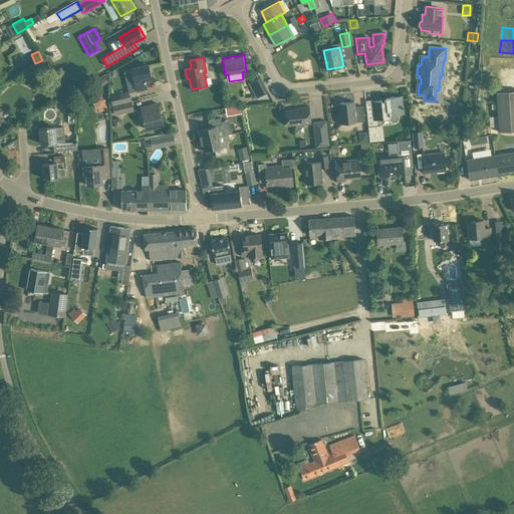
[(146,80),(152,78),(149,64),(123,70),(126,79),(135,77),(138,90),(147,88),(146,82),(147,82),(146,80)]
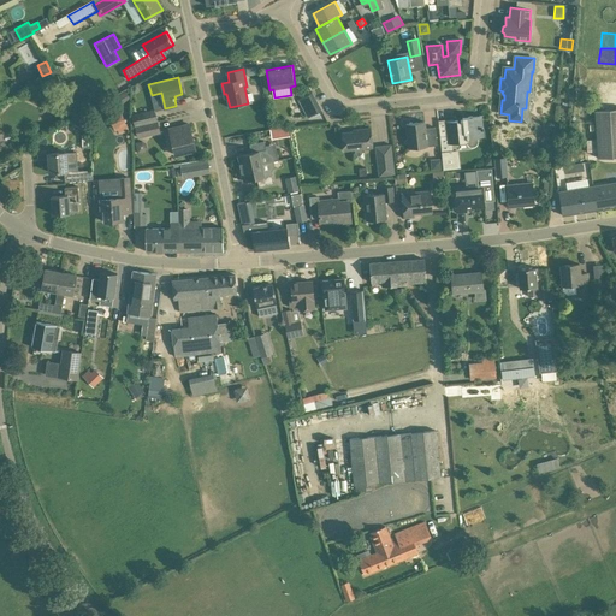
[(43,88),(51,95),(60,87),(53,80),(43,88)]
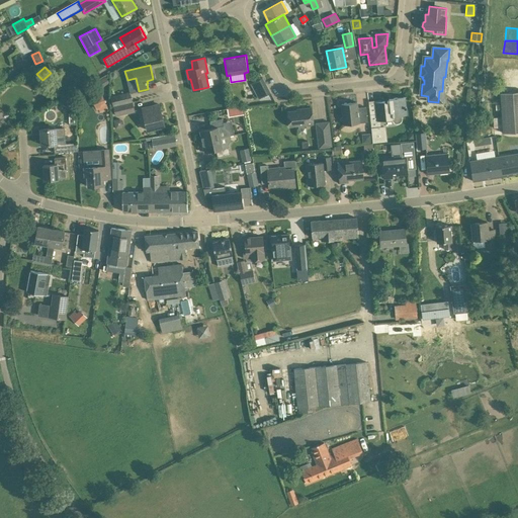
[(251,83),(259,98),(270,92),(263,77),(251,83)]
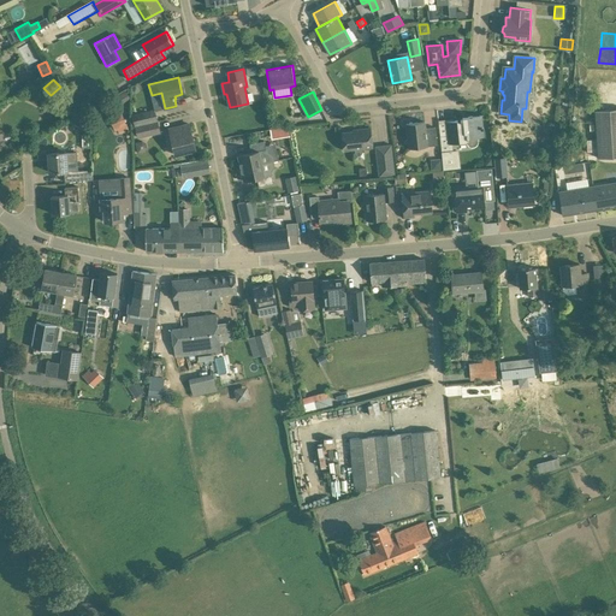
[(57,110),(65,124),(78,116),(70,102),(57,110)]
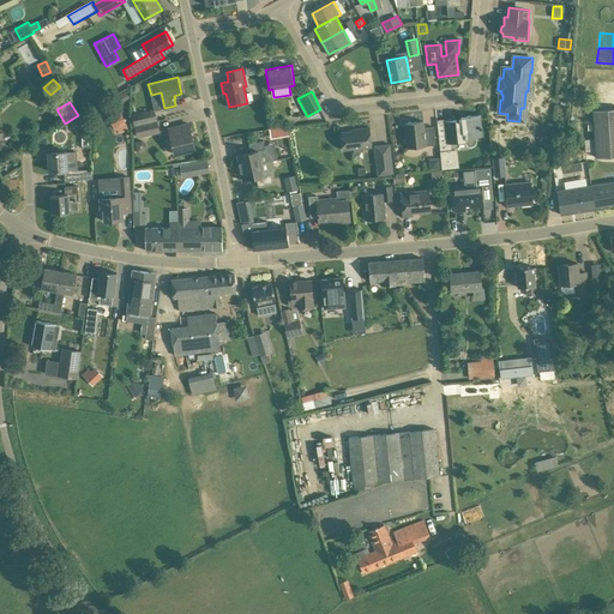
[(613,109),(591,112),(595,158),(613,157),(613,109)]
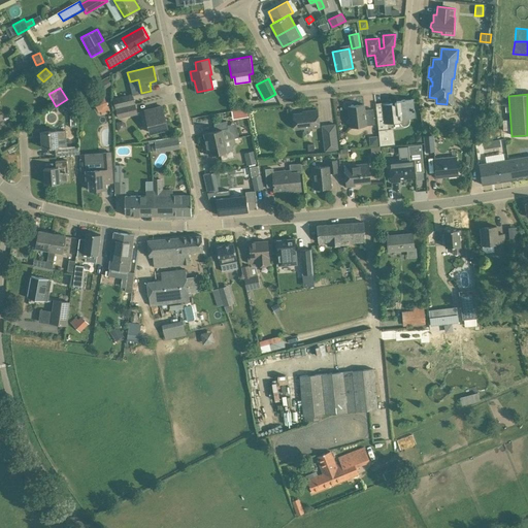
[(114,99),(117,108),(135,104),(133,95),(114,99)]
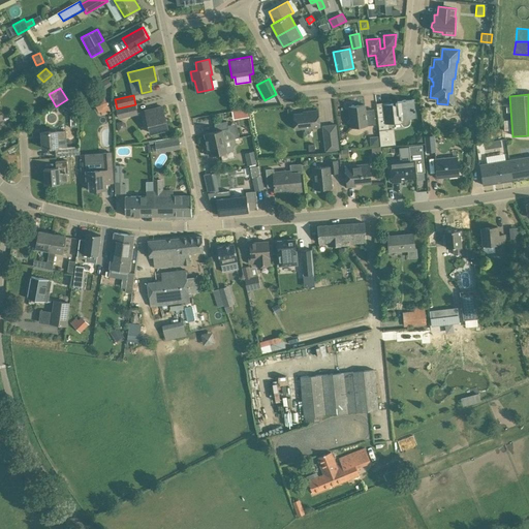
[(104,96),(94,101),(99,113),(101,112),(102,114),(111,111),(104,96)]
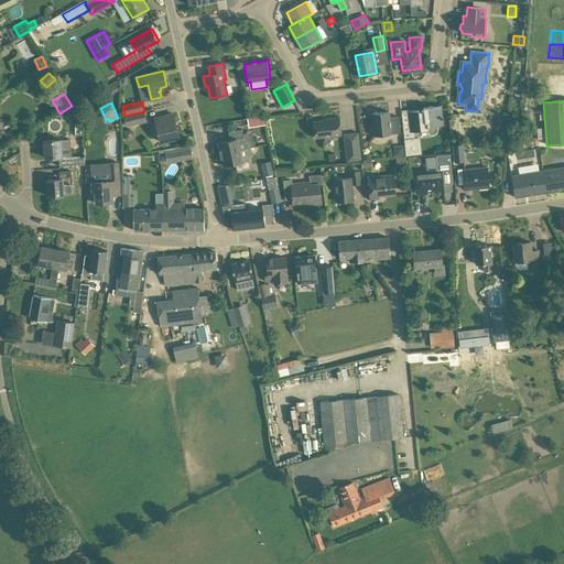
[(424,109),(409,111),(411,132),(427,130),(427,131),(430,133),(432,134),(434,133),(436,132),(437,130),(437,126),(443,125),(441,106),(423,107),(424,109)]
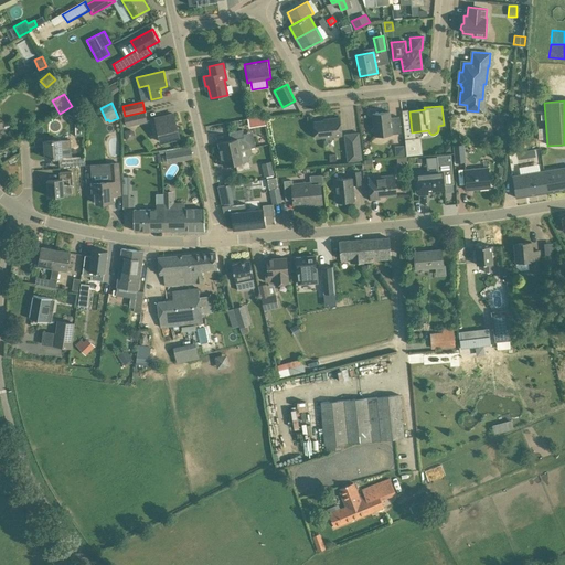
[(67,109),(70,120),(80,118),(77,107),(67,109)]
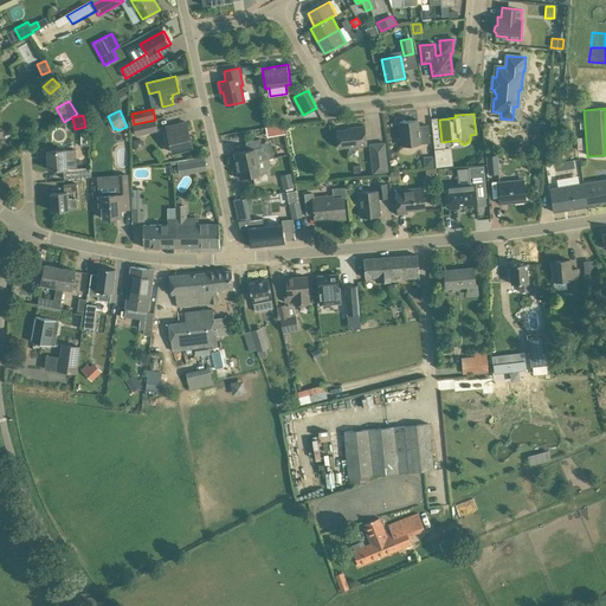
[(155,120),(134,124),(136,135),(158,130),(155,120)]
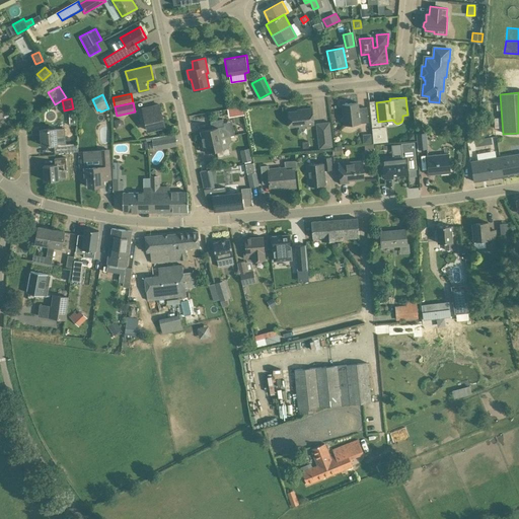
[(357,102),(343,104),(344,117),(342,120),(344,122),(345,125),(368,122),(367,107),(358,108),(357,102)]
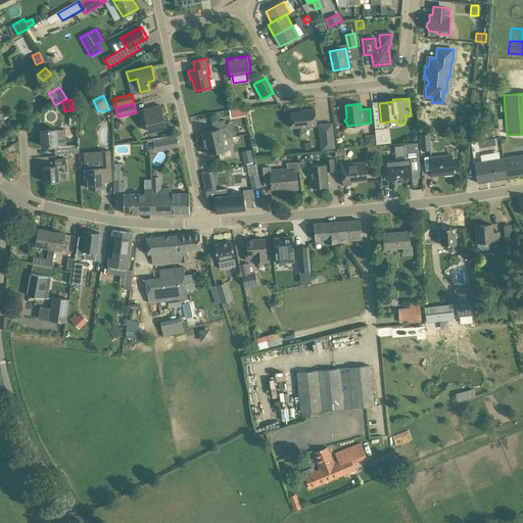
[(143,109),(149,132),(165,128),(160,105),(143,109)]
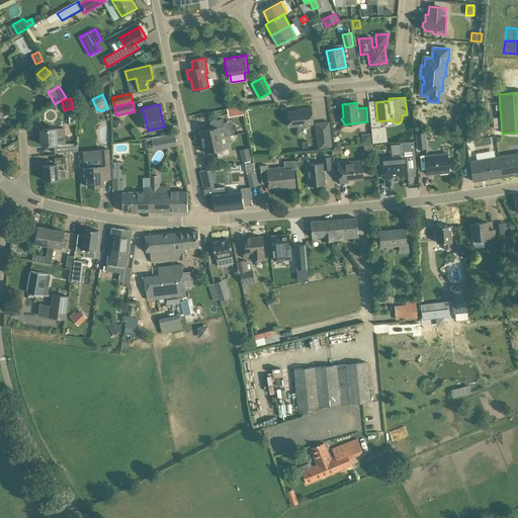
[(241,106),(227,109),(229,117),(243,114),(241,106)]
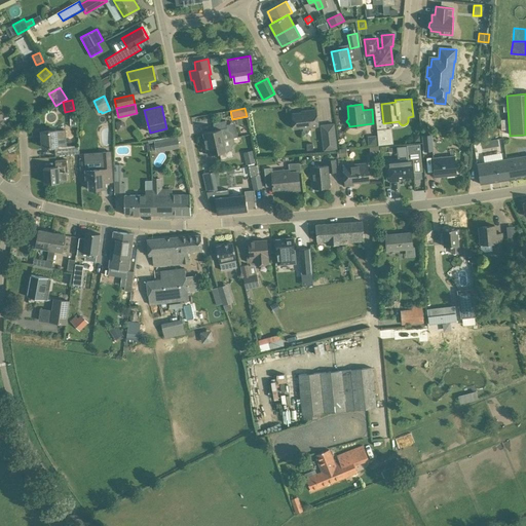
[(301,112),(292,113),(294,128),(303,127),(303,130),(310,129),(309,126),(318,125),(316,109),(301,111),(301,112)]
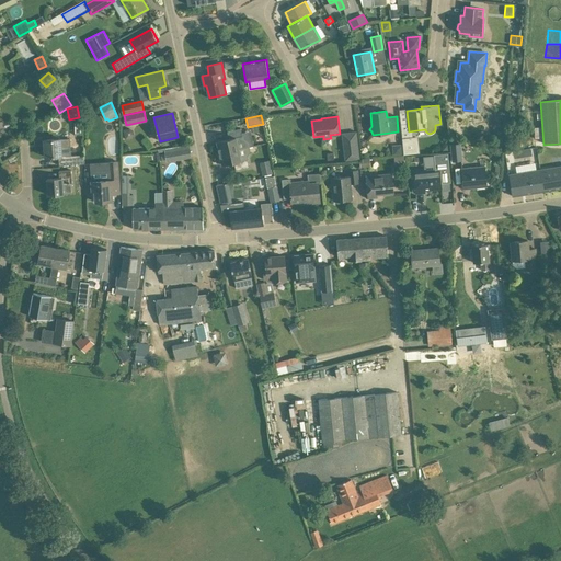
[(124,129),(126,139),(135,137),(133,128),(124,129)]
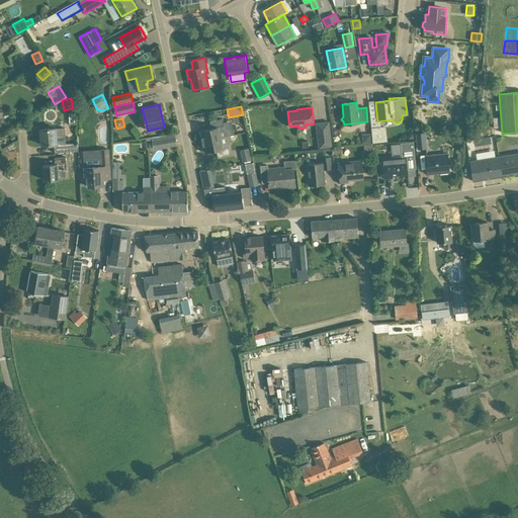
[(211,127),(200,131),(202,141),(219,138),(221,138),(230,136),(230,131),(225,128),(223,118),(209,121),(211,127)]
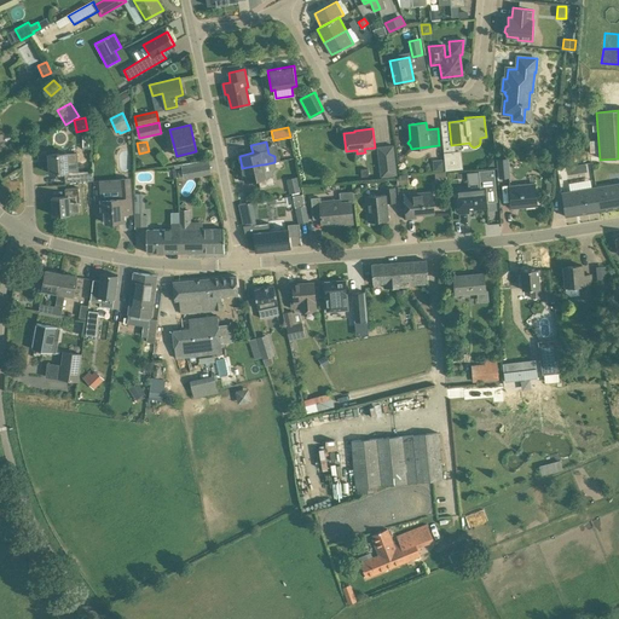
[(393,145),(377,148),(381,178),(398,177),(393,145)]
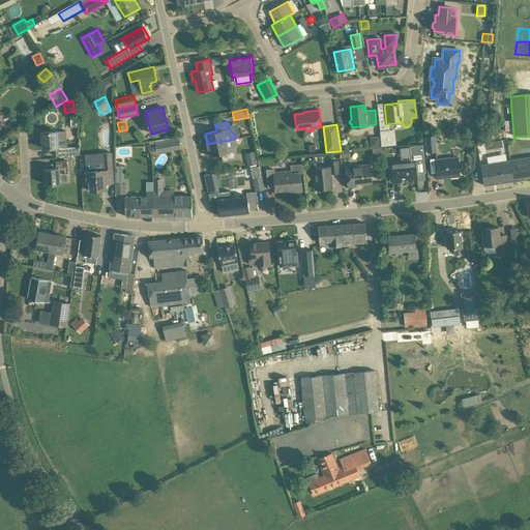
[(394,128),(380,130),(382,146),(396,144),(394,128)]
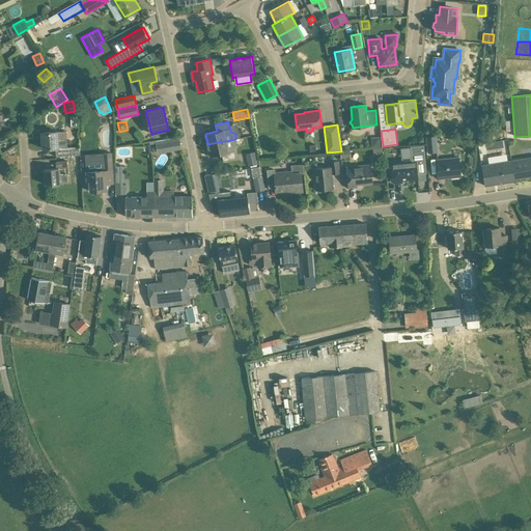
[(42,132),(43,148),(66,147),(70,147),(70,138),(66,138),(66,131),(42,132)]
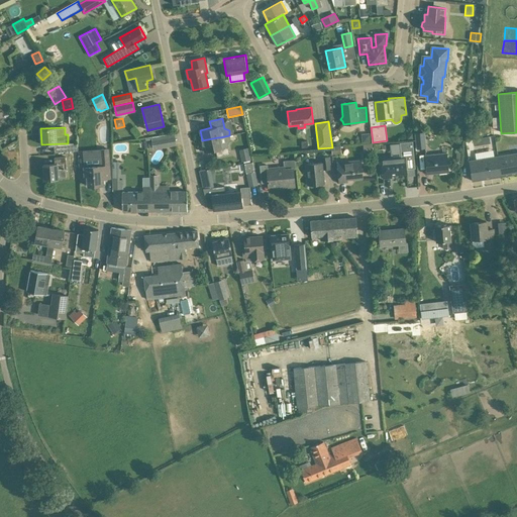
[(360,132),(360,141),(371,141),(370,131),(360,132)]
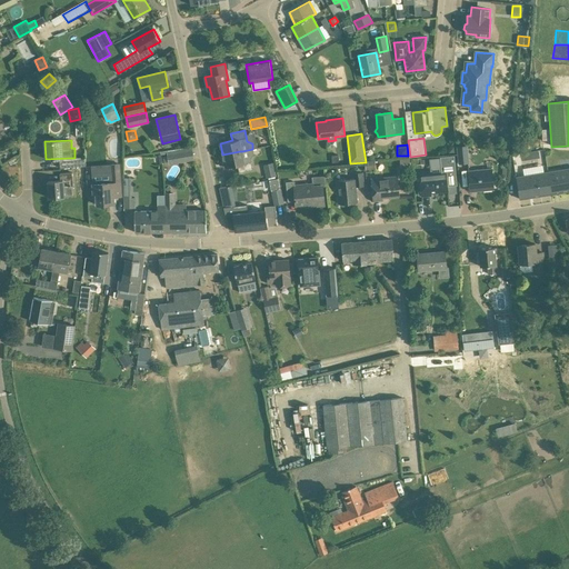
[(168,150),(170,163),(193,159),(190,146),(168,150)]
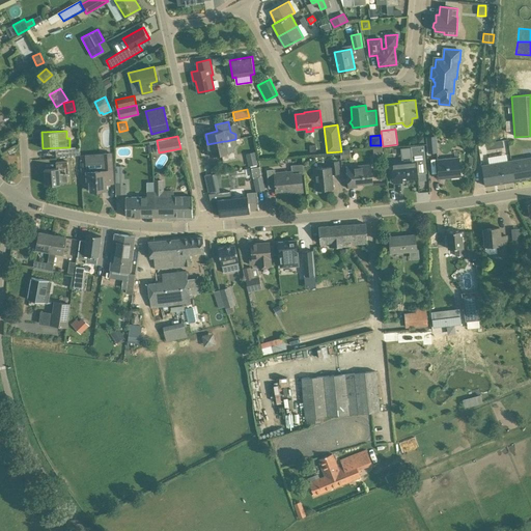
[(427,137),(428,152),(437,151),(436,136),(427,137)]
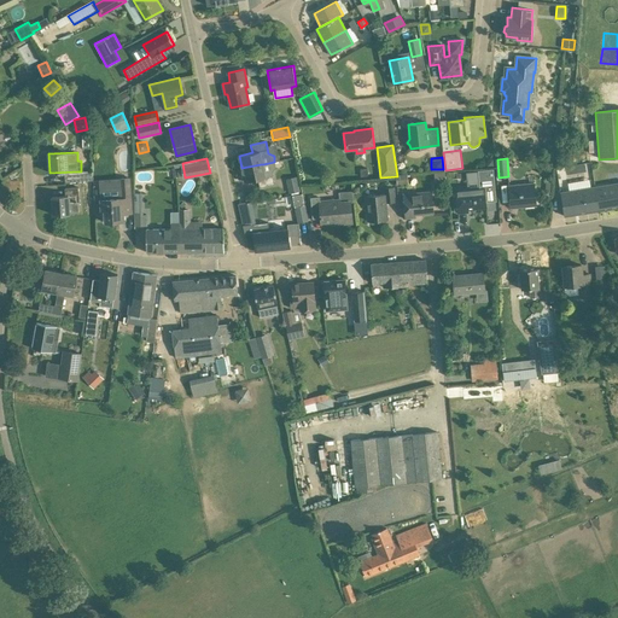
[(261,164),(242,168),(244,181),(258,179),(260,187),(274,184),(272,173),(275,167),(274,162),(263,164),(261,164)]
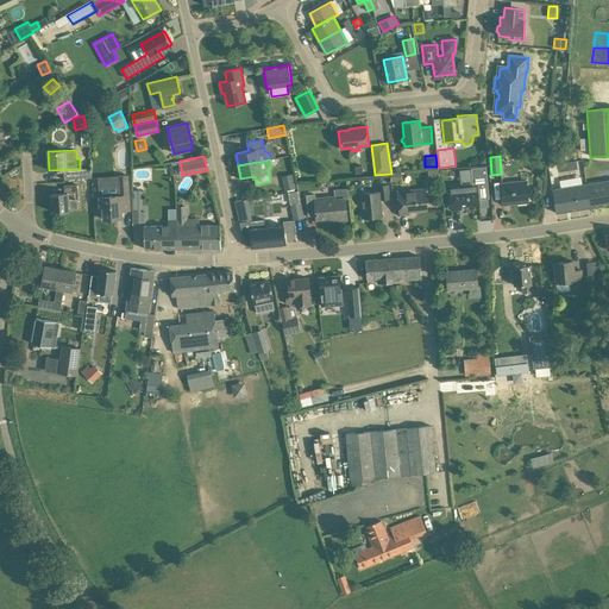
[(460,186),(450,187),(450,188),(451,208),(451,209),(462,208),(460,206),(479,203),(479,199),(489,198),(487,167),(471,168),(471,169),(459,170),(460,186)]
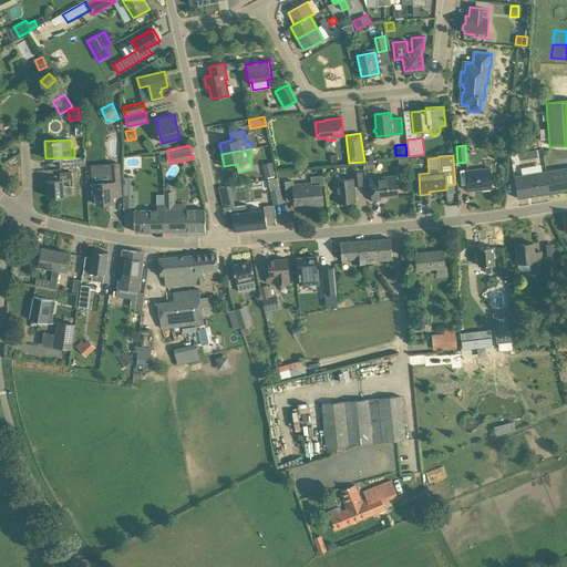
[(409,157),(399,158),(399,168),(409,168),(409,157)]
